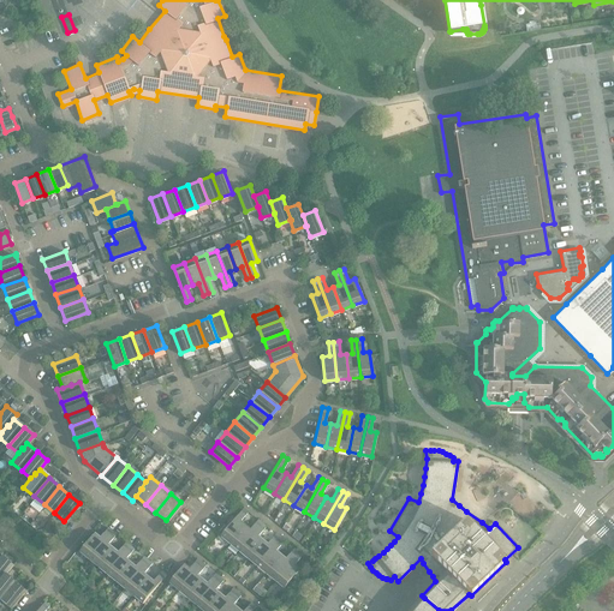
[(230,541),(244,523),(239,520),(248,509),(243,505),(220,534),(230,541)]
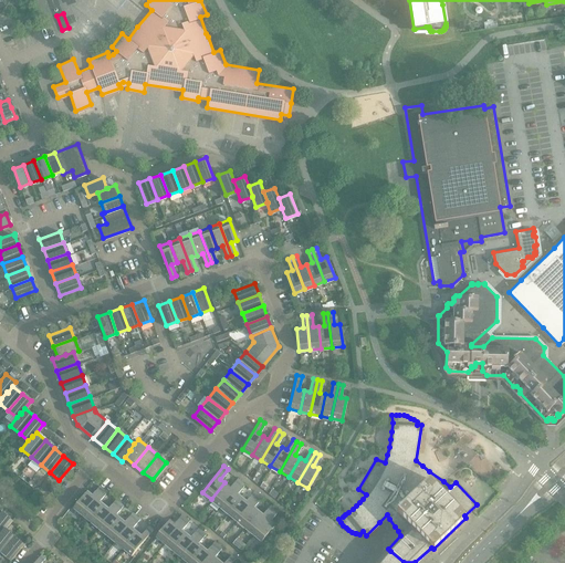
[(219,506),(241,480),(237,477),(229,486),(225,482),(211,499),(219,506)]
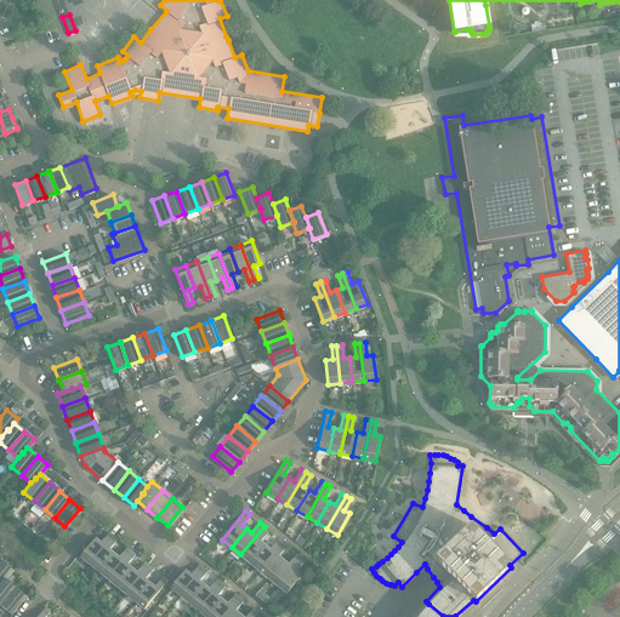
[(249,563),(265,543),(260,540),(268,529),(265,526),(240,554),(249,563)]
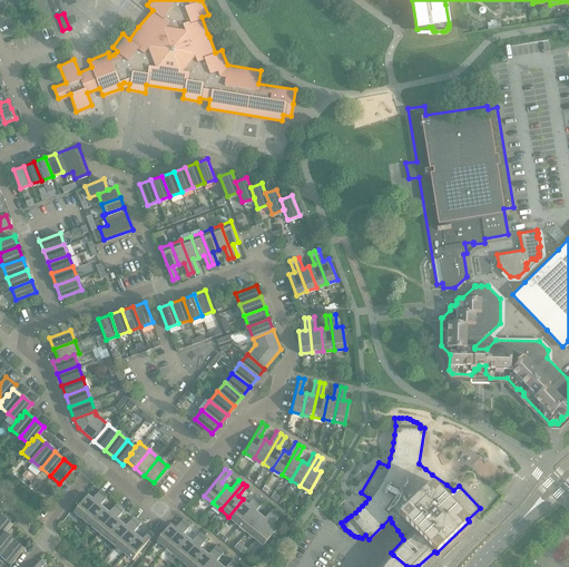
[(81,517),(104,490),(99,488),(91,497),(87,494),(72,510),(81,517)]
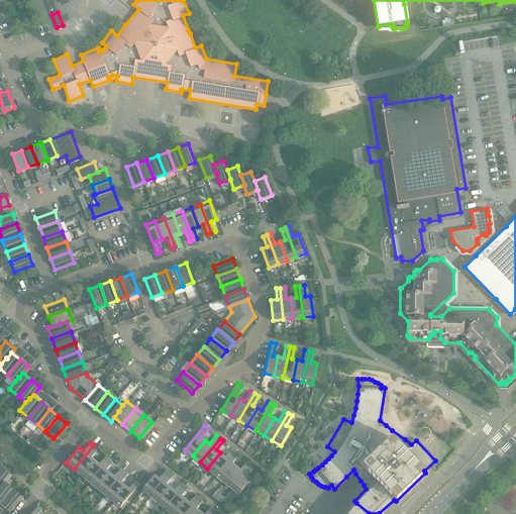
[(82,475),(94,459),(90,456),(97,447),(94,444),(74,469),(82,475)]
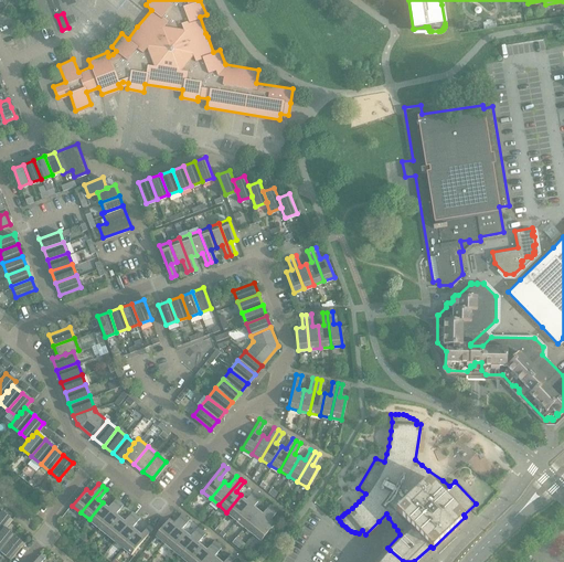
[(235,519),(256,492),(253,489),(245,498),(241,495),(226,512),(235,519)]
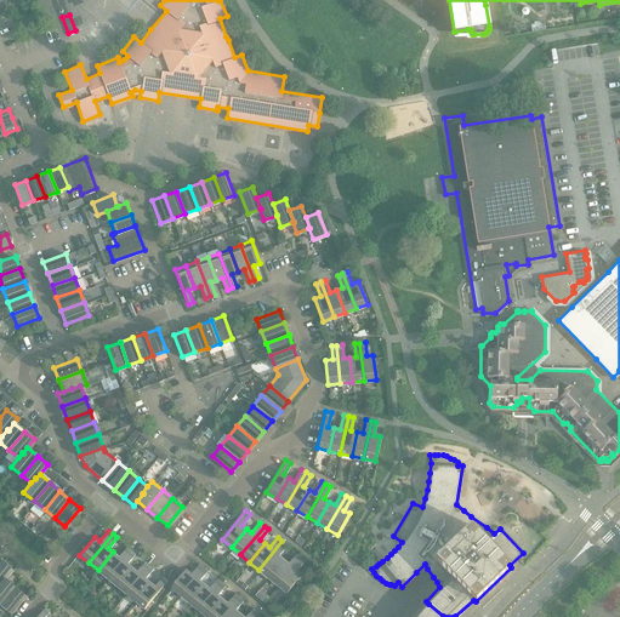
[(267,577),(283,558),(278,554),(286,544),(282,541),(259,570),(267,577)]
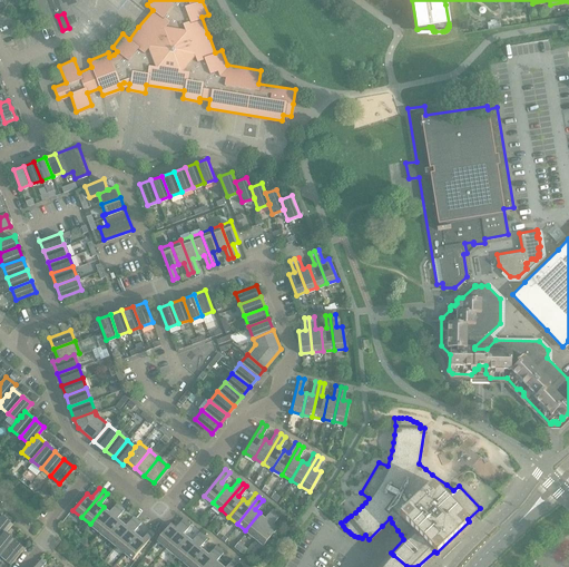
[(98,530),(120,504),(116,501),(108,510),(104,507),(90,524),(98,530)]
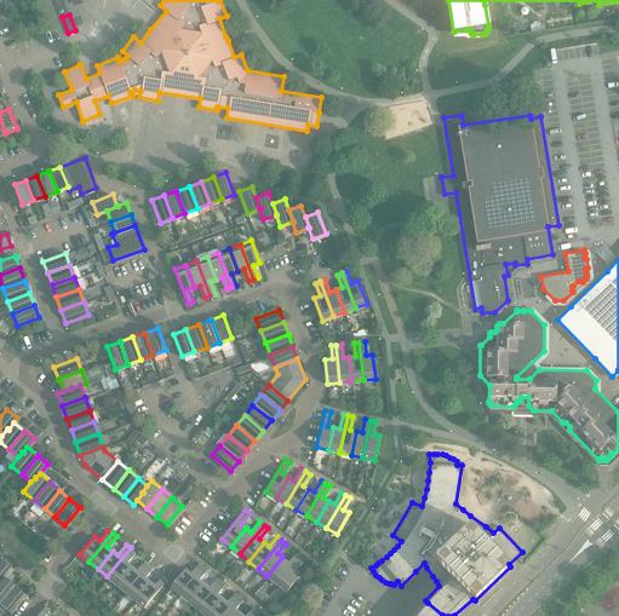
[(115,583),(131,565),(126,562),(135,551),(131,547),(107,576),(115,583)]
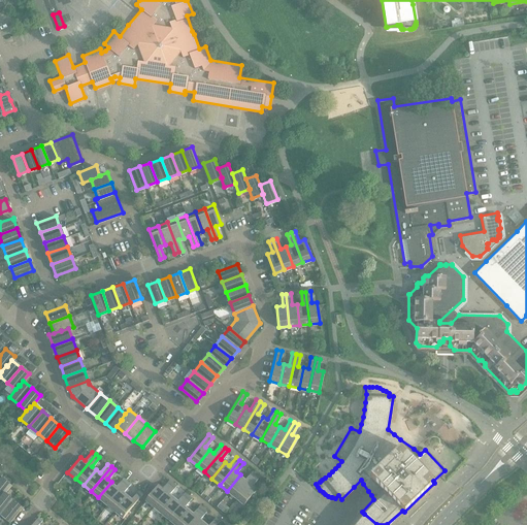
[(235,497),(255,472),(252,469),(244,479),(240,474),(227,491),(235,497)]
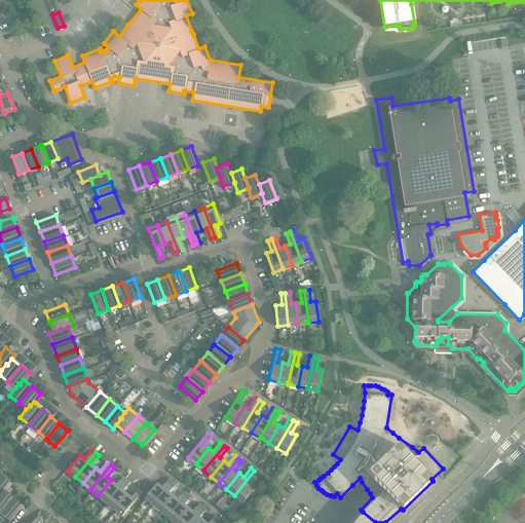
[(241,501),(255,486),(251,482),(258,474),(254,471),(234,495),(241,501)]
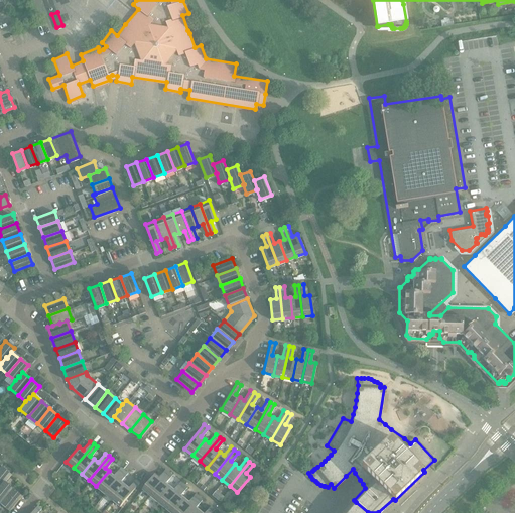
[(4,480),(10,473),(2,466),(0,467),(0,486),(5,481),(4,480)]
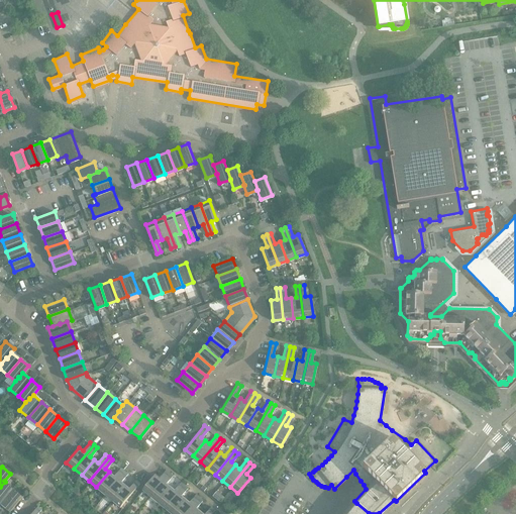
[(104,494),(123,470),(120,467),(113,475),(109,472),(96,487),(104,494)]
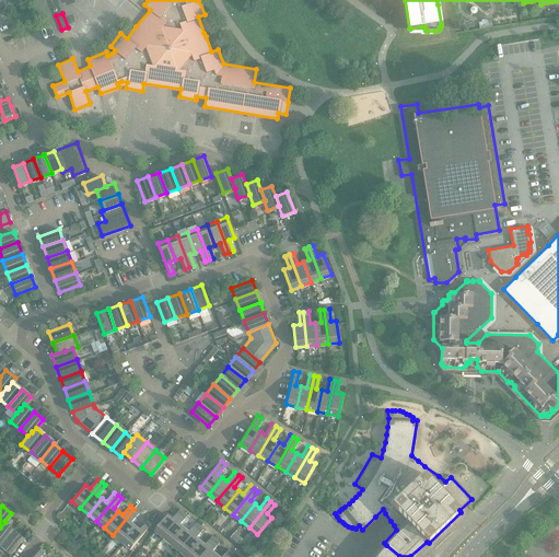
[(161,536),(183,510),(179,507),(172,517),(166,513),(153,530),(161,536)]
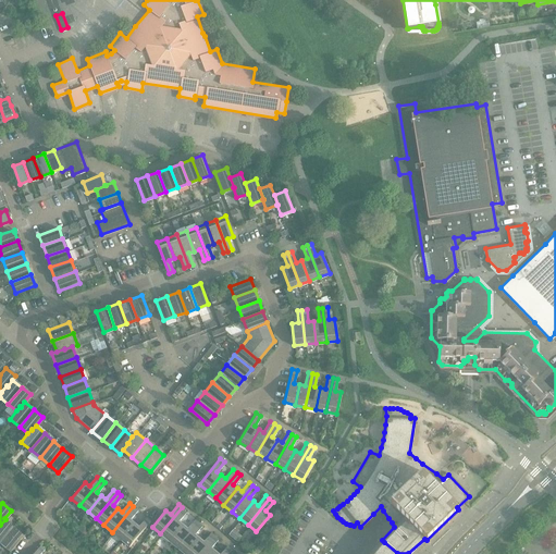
[(120,539),(134,521),(130,518),(137,508),(133,506),(112,532),(120,539)]
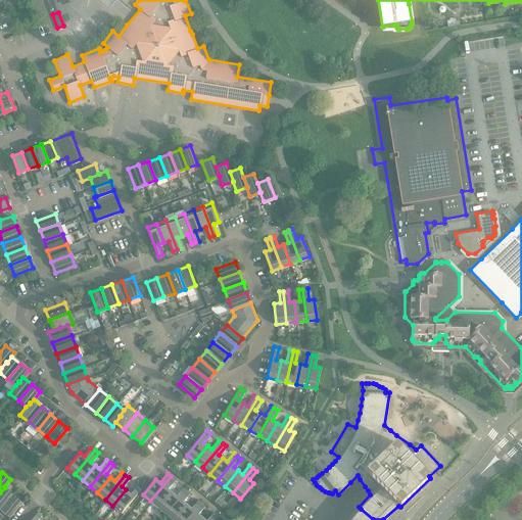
[(158,507),(172,491),(168,488),(175,479),(171,476),(150,501),(158,507)]
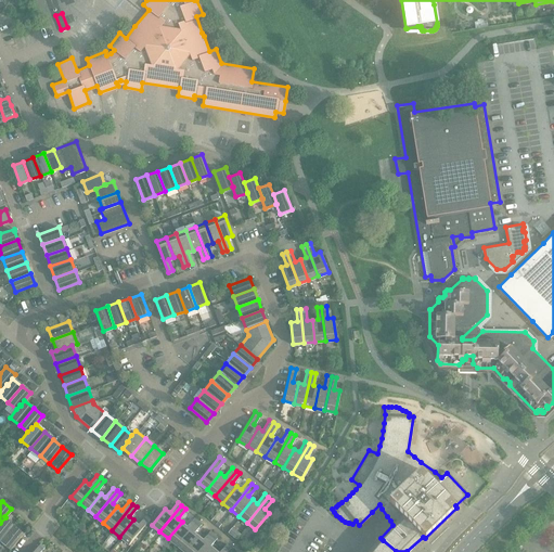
[(128,543),(146,521),(150,517),(145,514),(138,523),(133,520),(119,537),(128,543)]
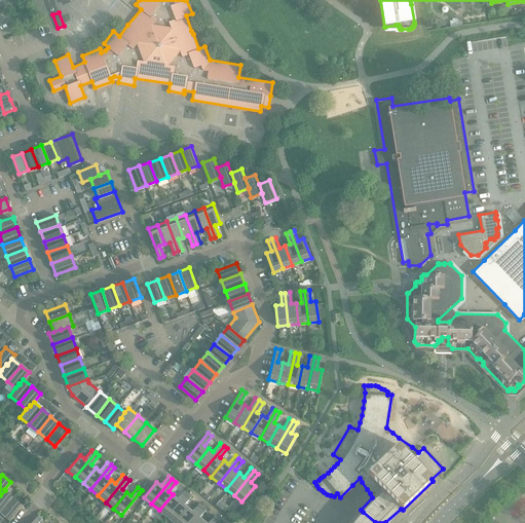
[(166,516),(187,491),(183,489),(177,497),(173,494),(159,510),(166,516)]
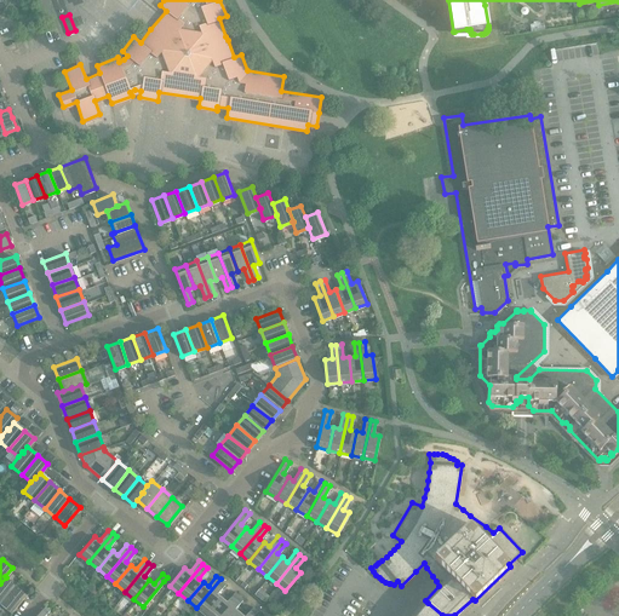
[(0,604),(16,585),(6,577),(0,583),(0,604)]
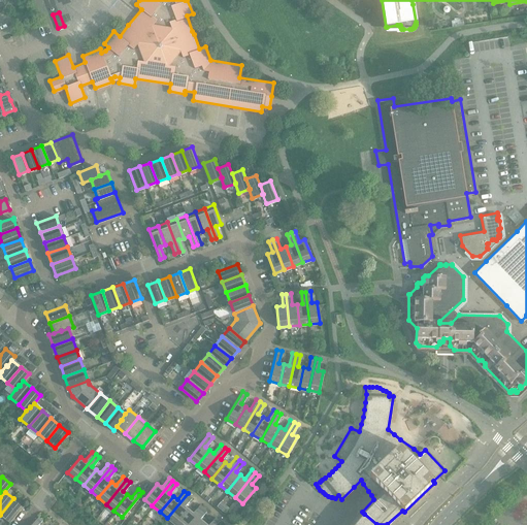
[(175,524),(189,509),(185,505),(191,496),(188,493),(167,518),(175,524)]
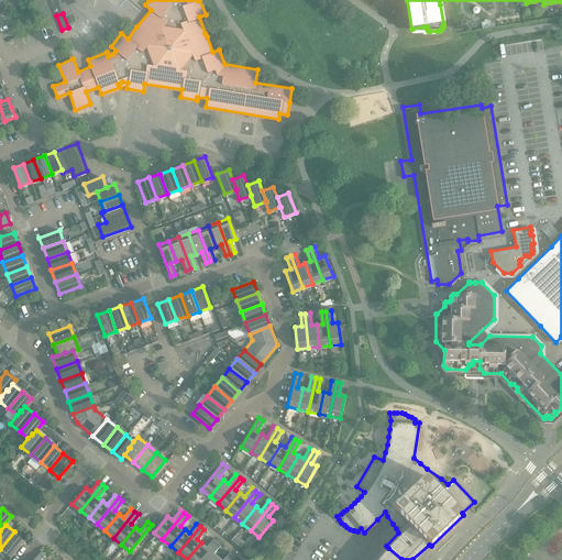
[(9,557),(23,539),(14,531),(0,549),(9,557)]
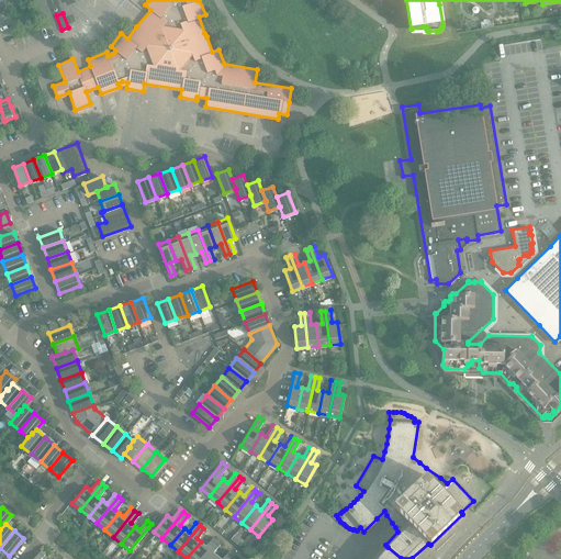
[(243,537),(235,532),(231,537),(238,543),(243,537)]
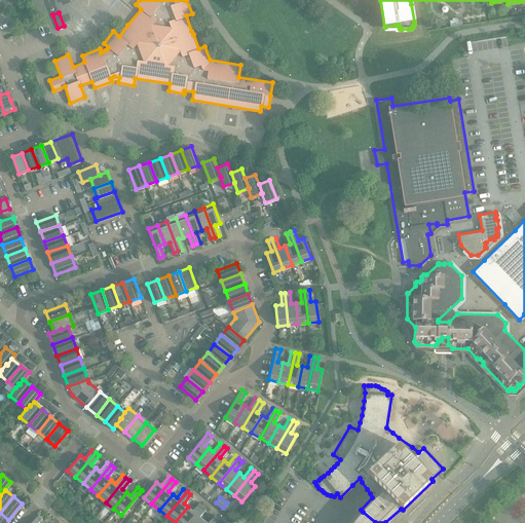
[(175,522),(186,522),(202,505),(198,501),(192,510),(188,507),(175,522)]
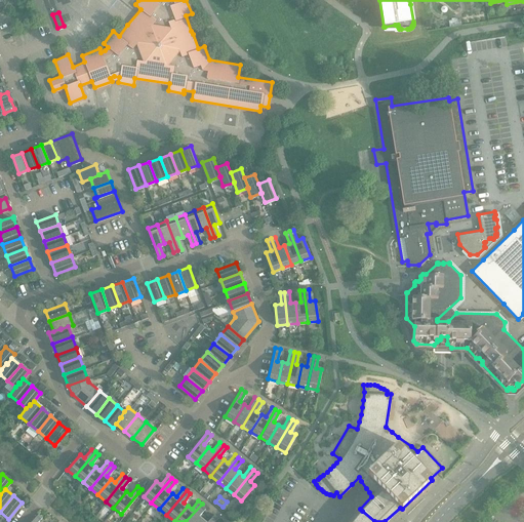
[(199,521),(202,518),(198,515),(205,506),(202,504),(186,521),(199,521)]
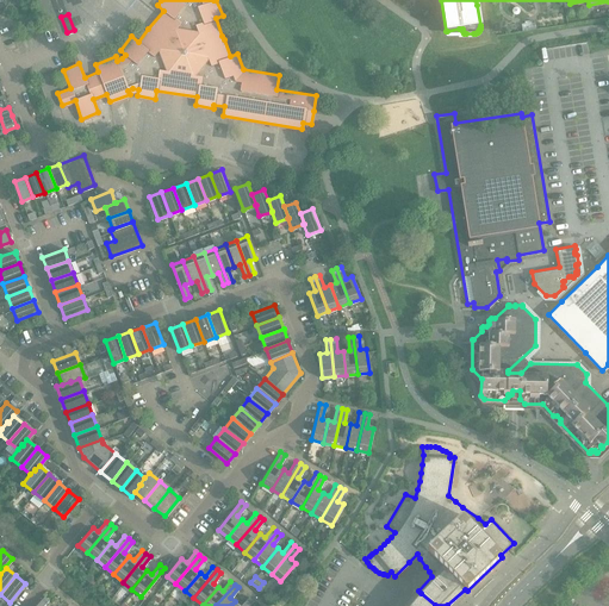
[(435,605),(421,593),(421,594),(410,605),(435,605)]
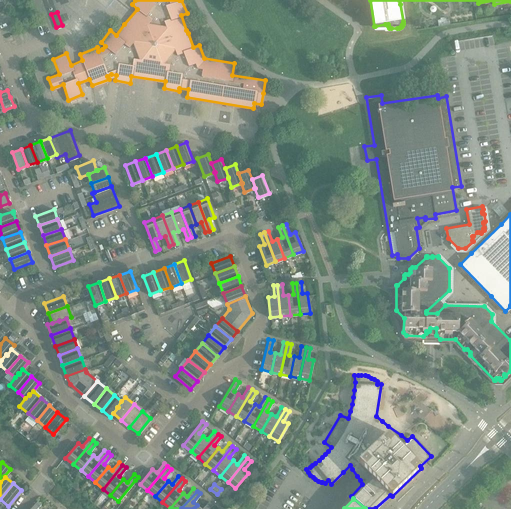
[(35,508),(41,502),(37,499),(28,508),(35,508)]
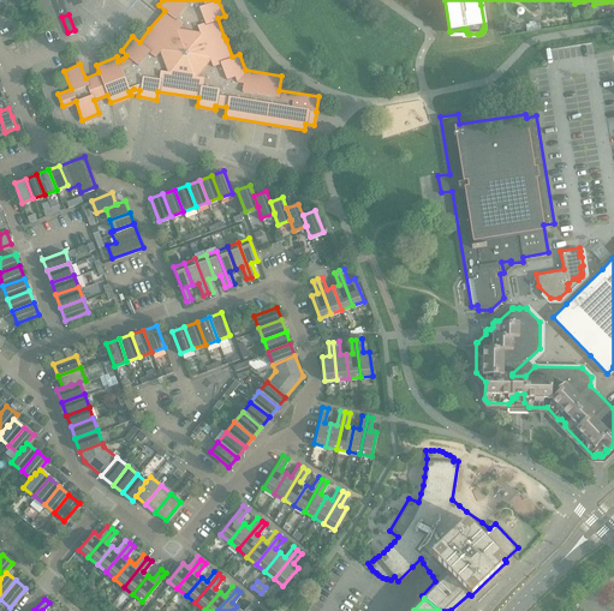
[(249,610),(255,604),(250,600),(242,610),(237,606),(233,610),(249,610)]
